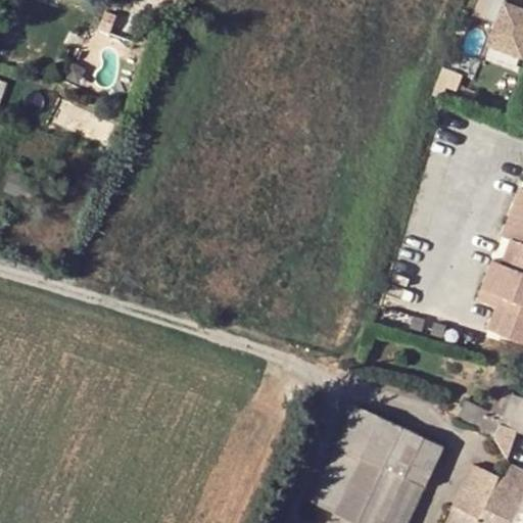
[(481,0),(477,12),(493,17),(498,0),(481,0)]
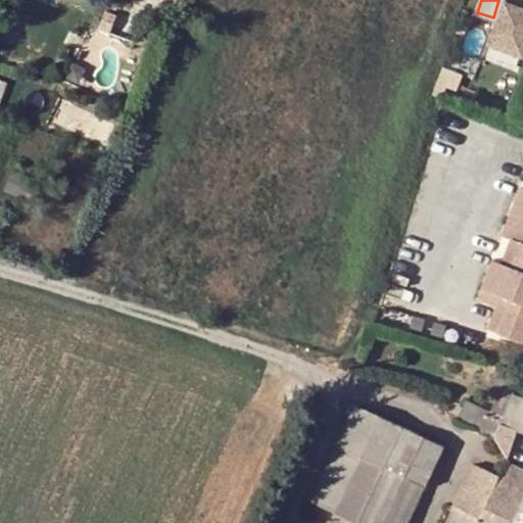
[(522,50),(522,7),(504,0),(487,42),(522,55),(522,50)]
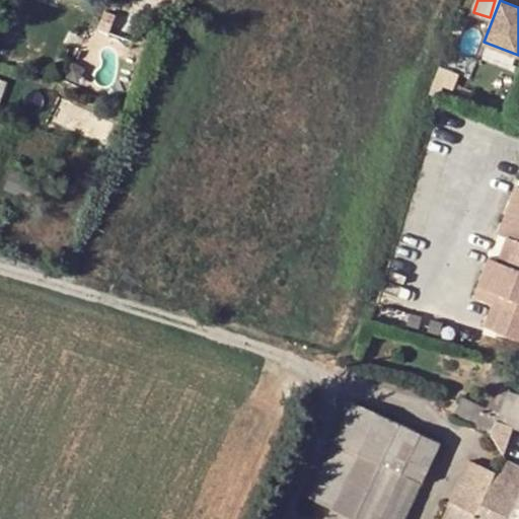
[(518,188),(501,236),(493,261),(478,300),(498,306),(490,330),(518,341),(518,188)]
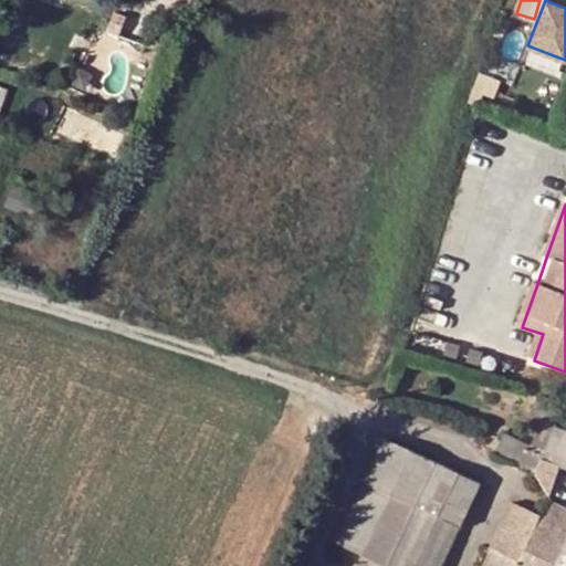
[(545,452),(541,461),(565,469),(565,430),(557,428),(545,452)]
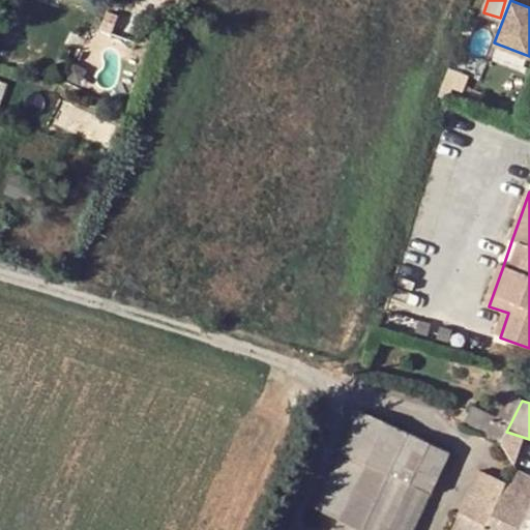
[(510,423),(472,406),(463,425),(501,443),(506,432),(510,423)]
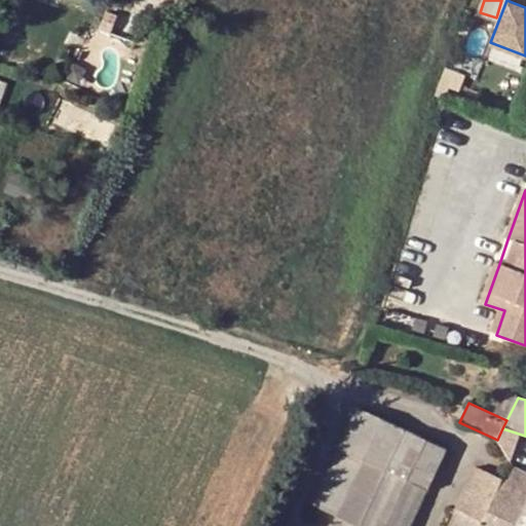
[(409,525),(444,451),(358,411),(313,504),(360,525),(409,525)]
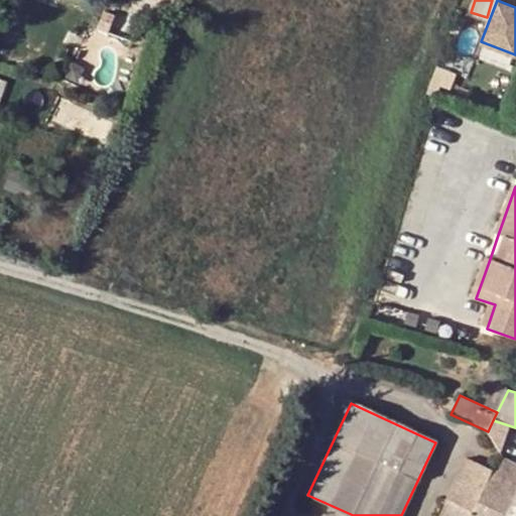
[(491,470),(468,459),(452,493),(475,504),(491,470)]
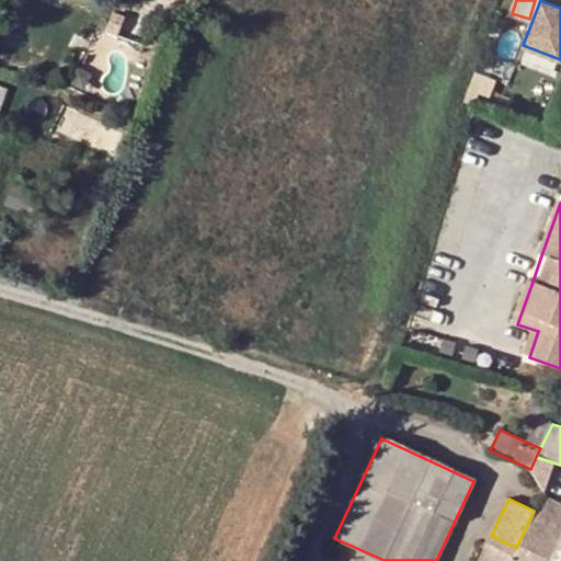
[(479,560),(551,560),(560,540),(560,508),(547,502),(541,514),(534,511),(516,548),(491,536),(487,547),(479,560)]
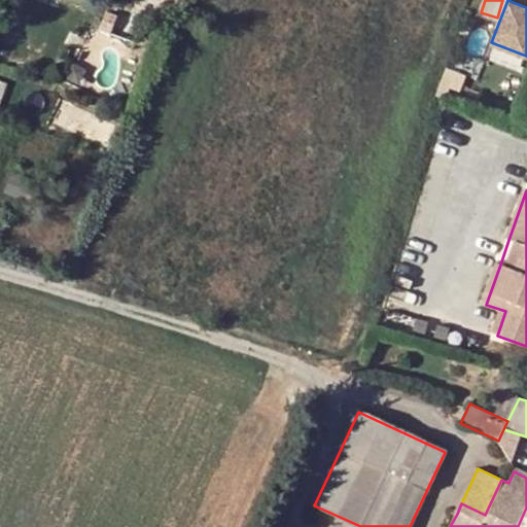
[(526,526),(526,507),(518,526),(526,526)]
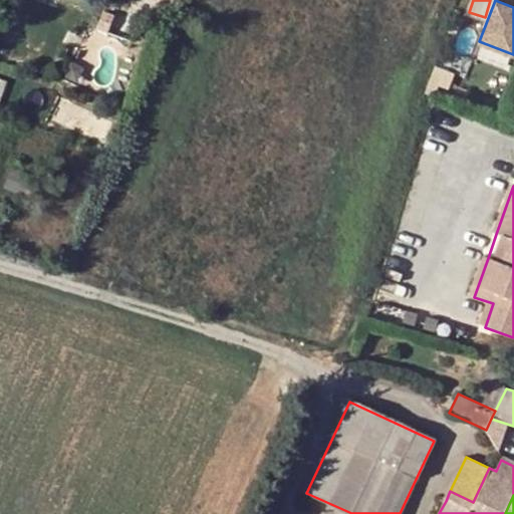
All buildings are outlined.
